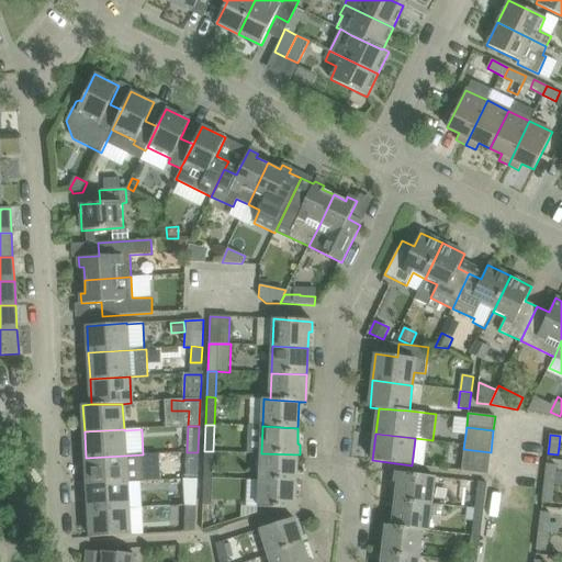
[(487,474),(491,452),(463,449),(461,471),(487,474)]
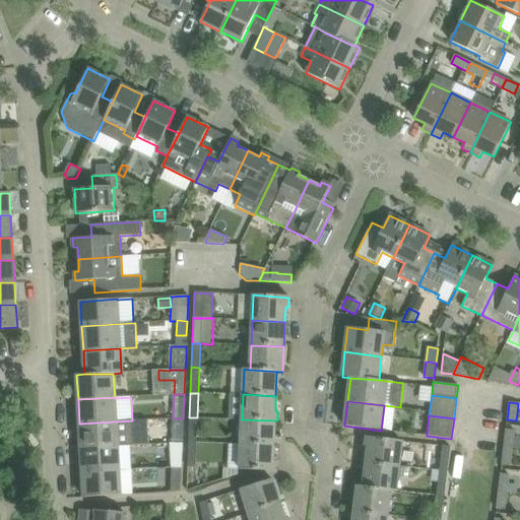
[(189,417),(188,442),(196,442),(197,417),(189,417)]
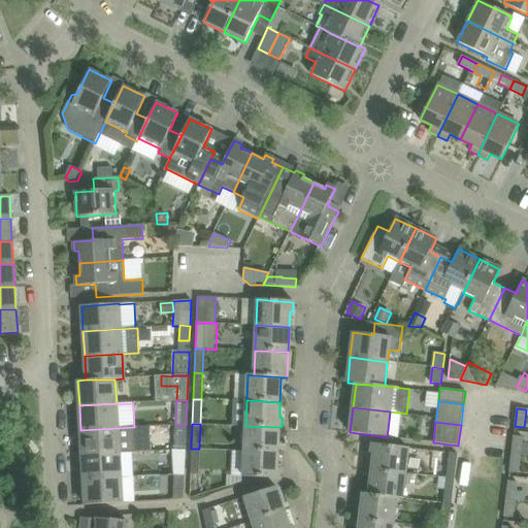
[(175,425),(174,450),(185,450),(186,425),(175,425)]
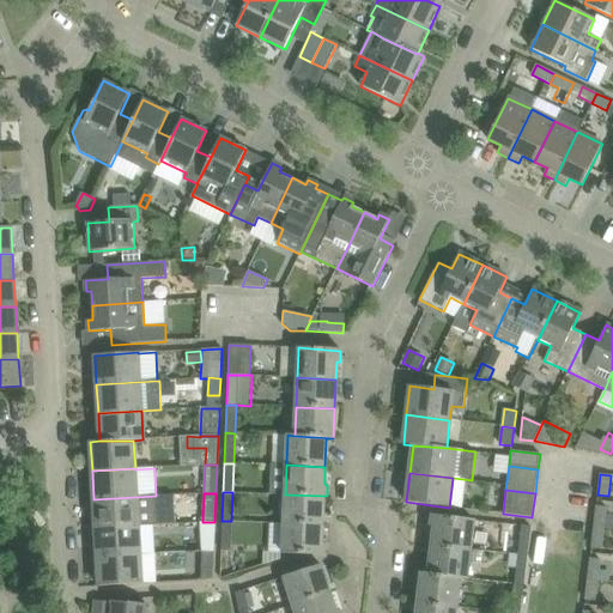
[(285,495),(284,523),(322,525),(323,497),(327,497),(327,496),(285,495)]
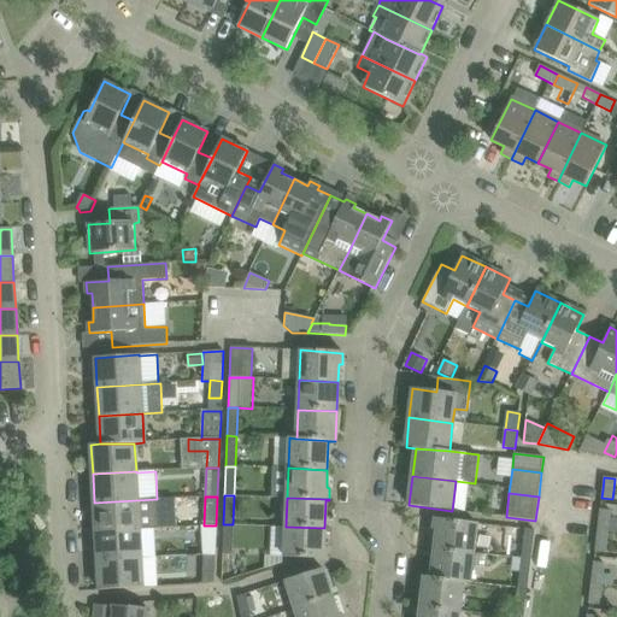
[(94,503),(95,532),(140,529),(158,528),(157,499),(94,503)]
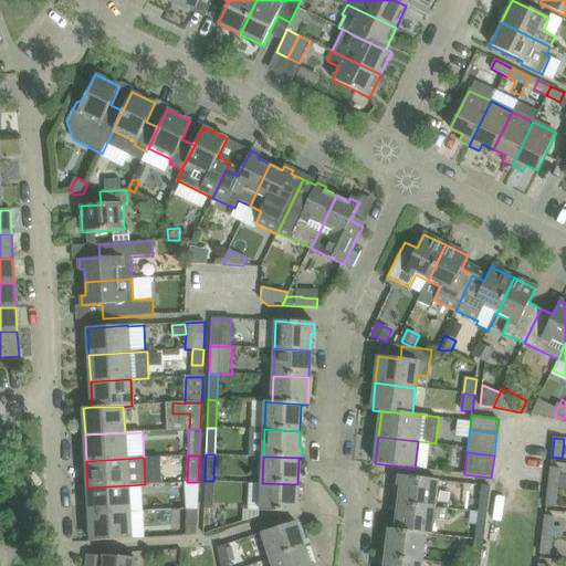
[(551,468),(548,486),(557,488),(565,488),(565,480),(565,475),(559,475),(559,469),(551,468)]
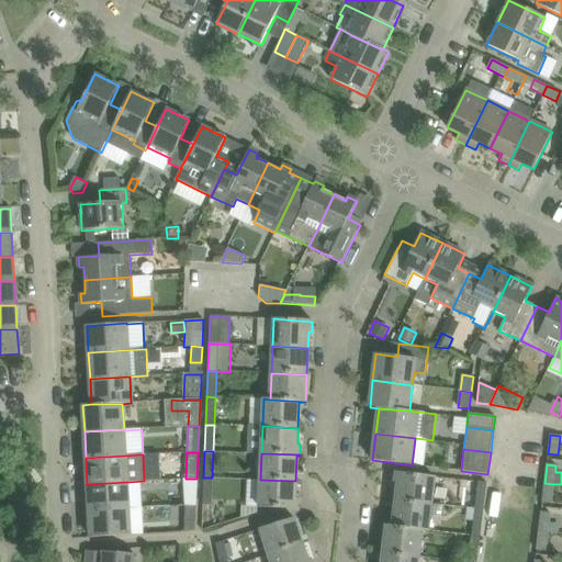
[(397,483),(396,499),(430,504),(434,476),(396,472),(395,483),(397,483)]
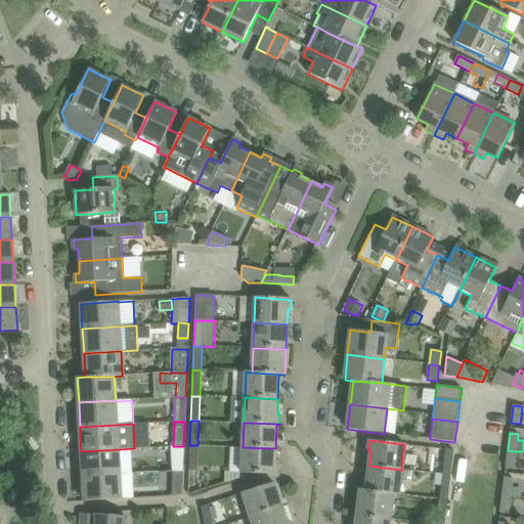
[(197,471),(198,445),(189,445),(188,471),(197,471)]
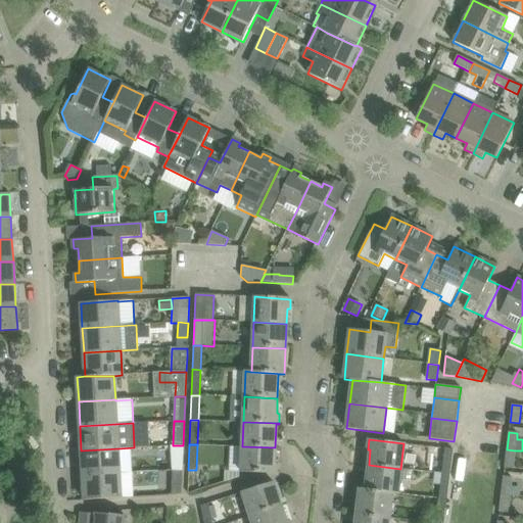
[(275,464),(275,447),(242,446),(241,472),(277,474),(277,464),(275,464)]
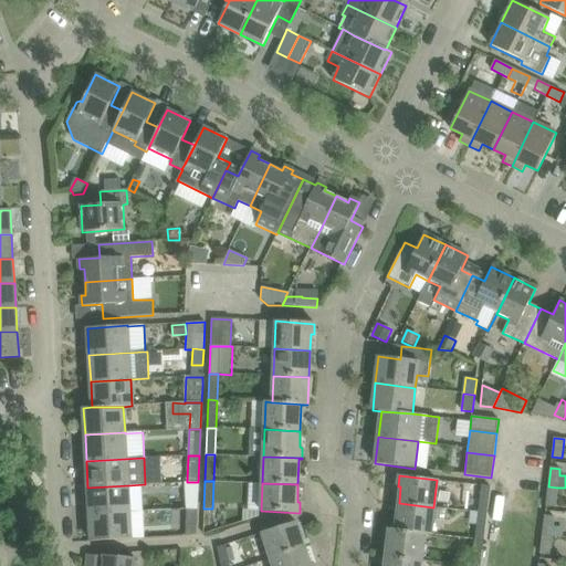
[(468,511),(478,513),(486,514),(490,485),(471,483),(468,511)]
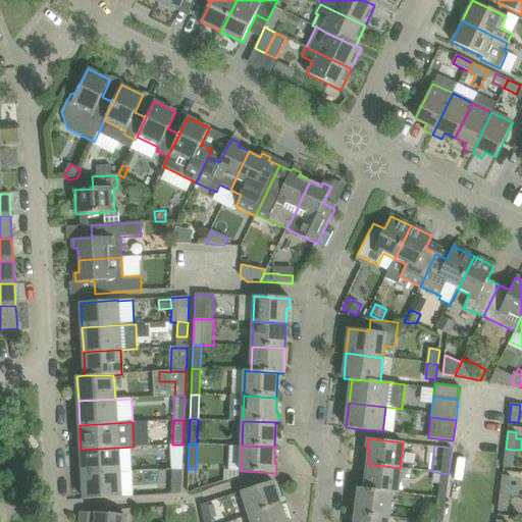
[(81,450),(83,474),(119,472),(118,448),(81,450)]
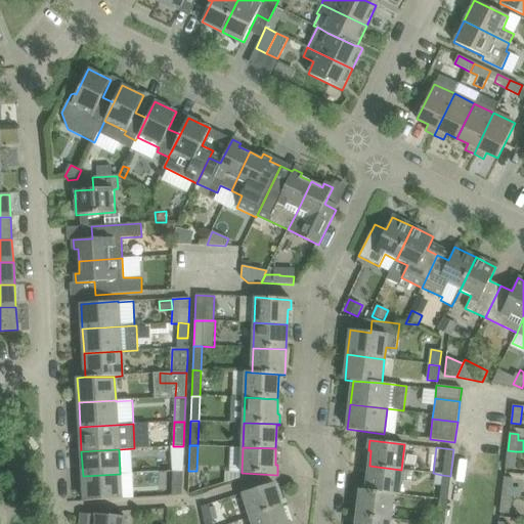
[(514,469),(516,451),(508,450),(506,468),(514,469)]
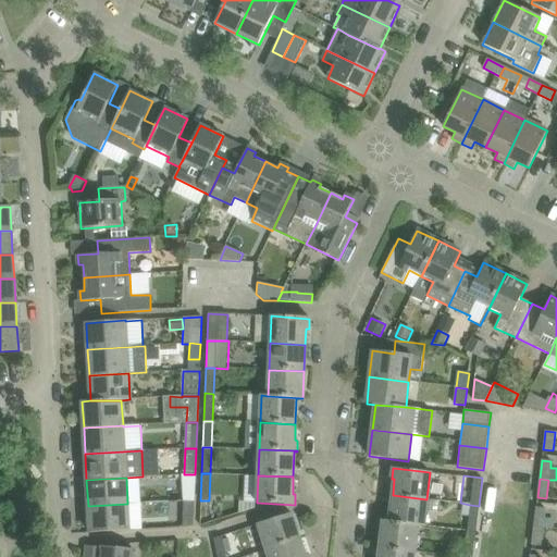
[(184,487),(183,500),(194,502),(195,487),(184,487)]
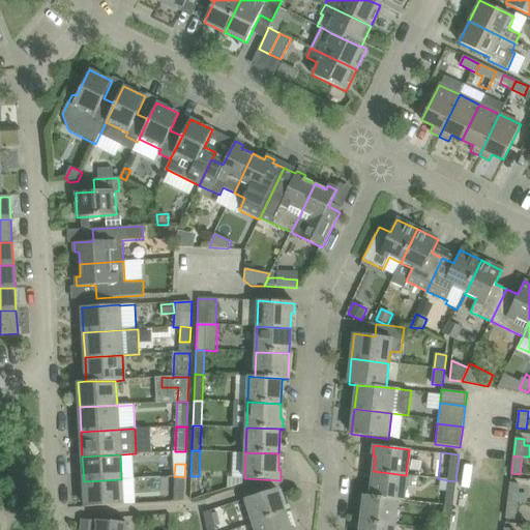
[(374,471),(371,496),(396,499),(396,500),(403,501),(405,487),(416,488),(417,476),(406,475),(374,471)]
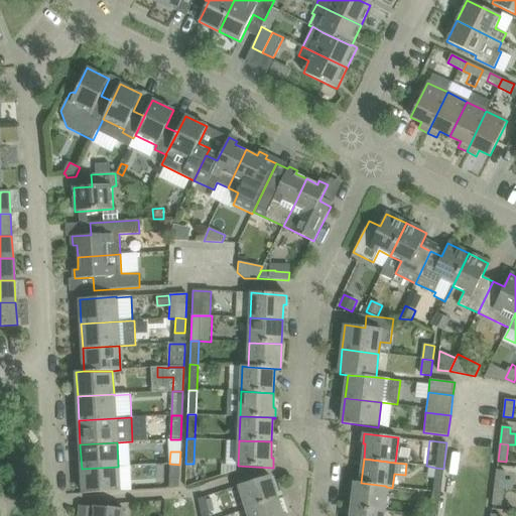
[(179,479),(179,465),(169,464),(169,479),(179,479)]
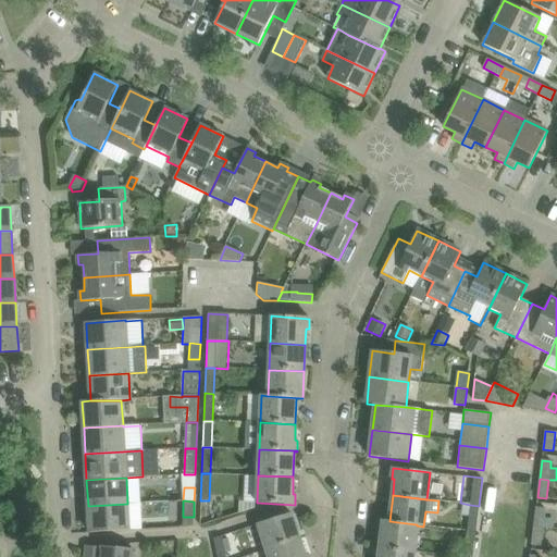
[(128,530),(127,504),(88,506),(89,532),(128,530)]
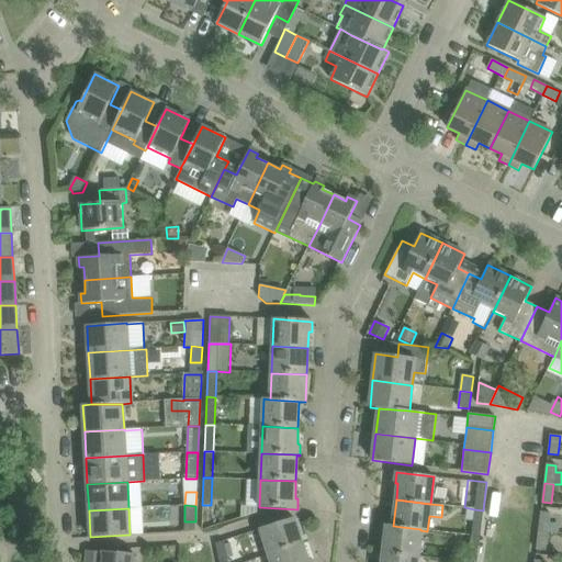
[(474,509),(471,536),(480,537),(483,510),(474,509)]
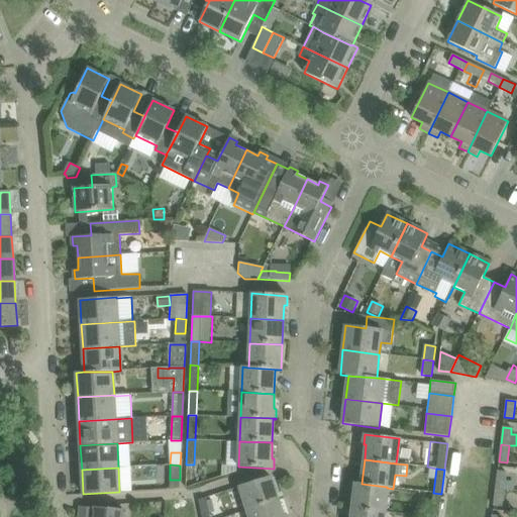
[(497,471),(495,488),(504,490),(506,472),(497,471)]
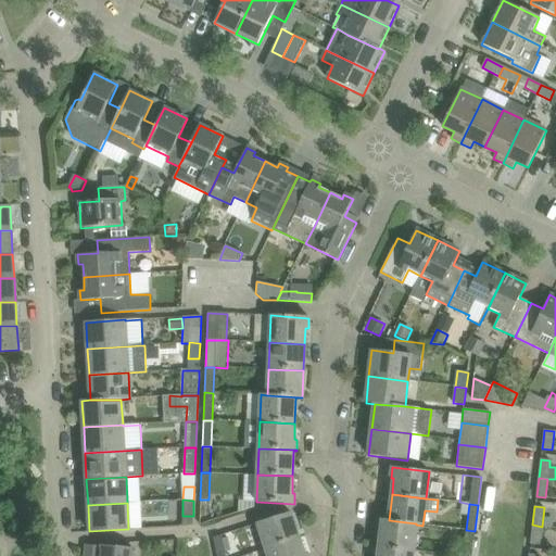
[(257,523),(266,550),(299,539),(291,513),(257,523)]
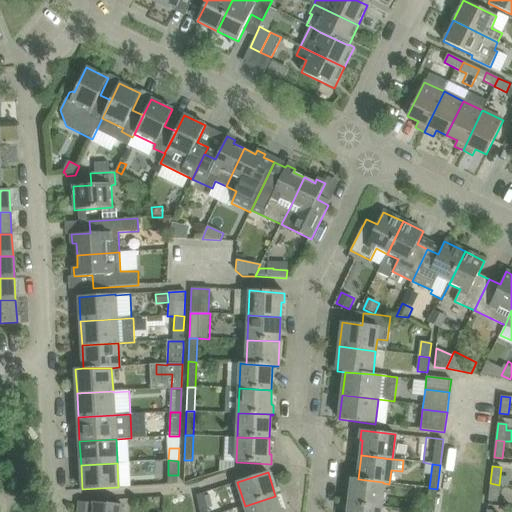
[(352,478),(349,503),(381,507),(383,483),(383,482),(358,479),(352,478)]
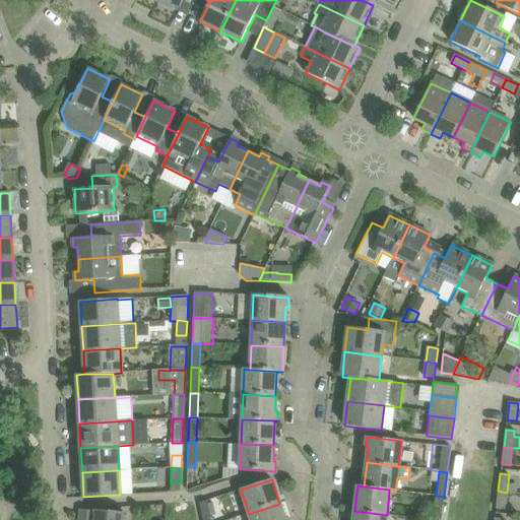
[(498,491),(496,509),(505,510),(507,493),(498,491)]
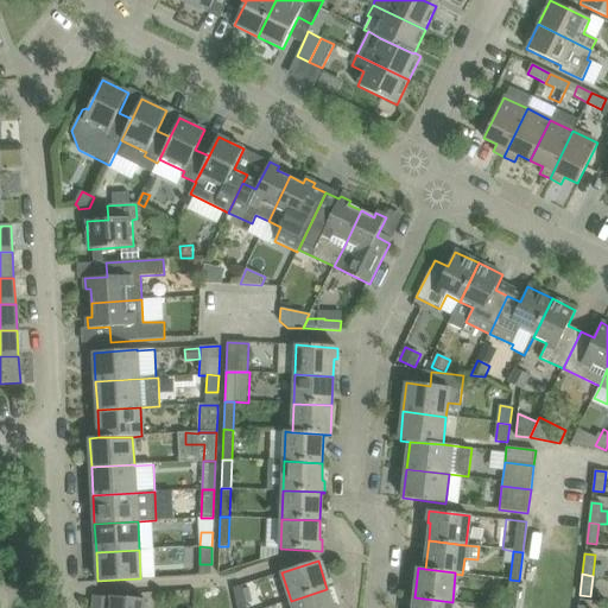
[(510,580),(506,607),(515,607),(519,581),(510,580)]
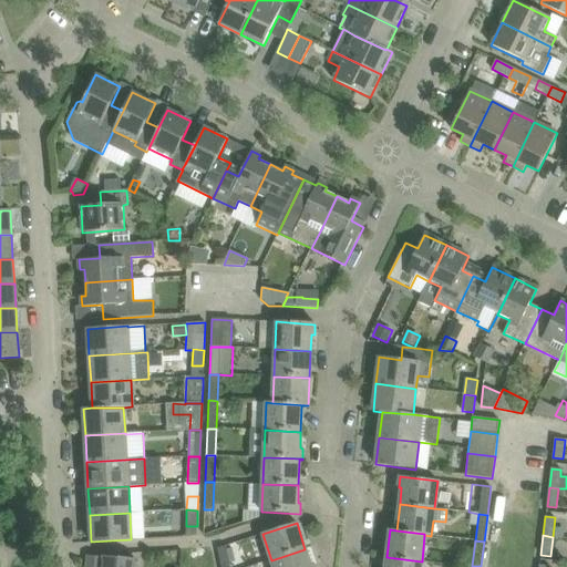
[(217,548),(220,566),(229,566),(226,547),(217,548)]
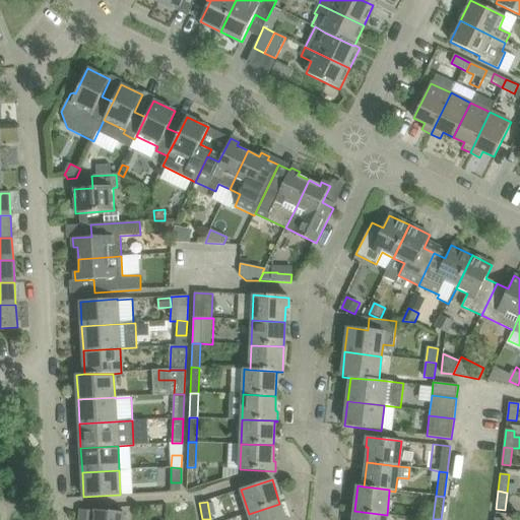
[(249,514),(250,519),(287,519),(286,517),(284,518),(279,504),(249,514)]
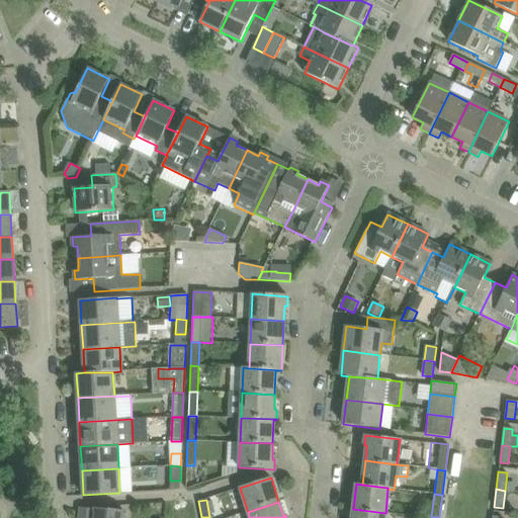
[(121,517),(123,510),(94,508),(94,509),(80,508),(78,517),(121,517)]
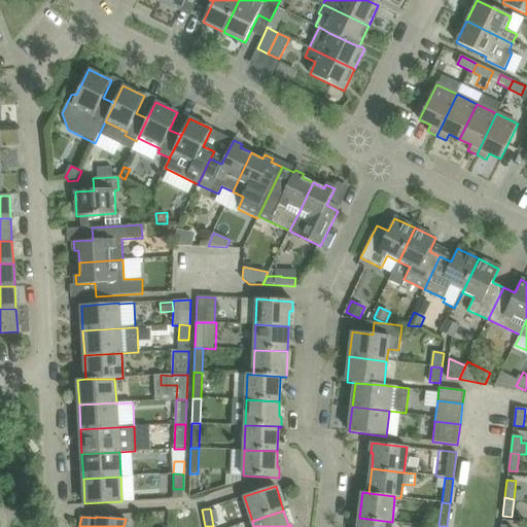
[(359,518),(357,526),(391,526),(392,522),(359,518)]
